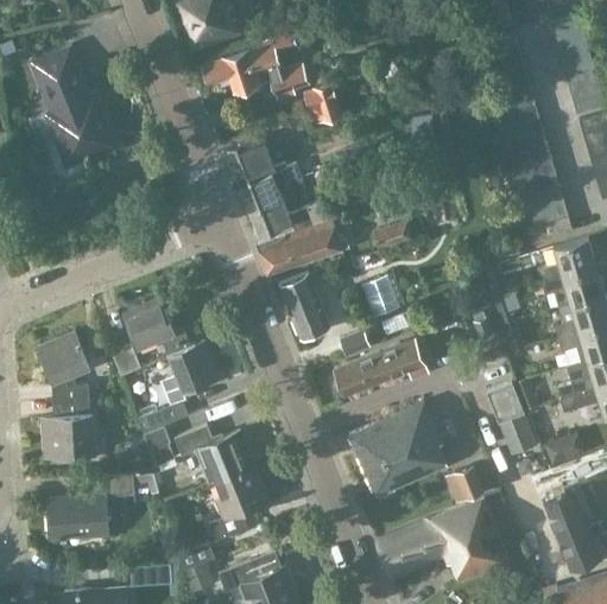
[(168,0),(189,55),(241,35),(227,0),(168,0)]
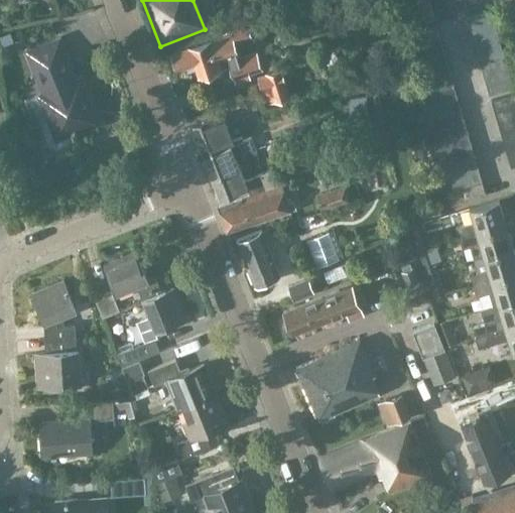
[(454,17),(454,8),(453,0),(435,0),(436,21),(454,17)]
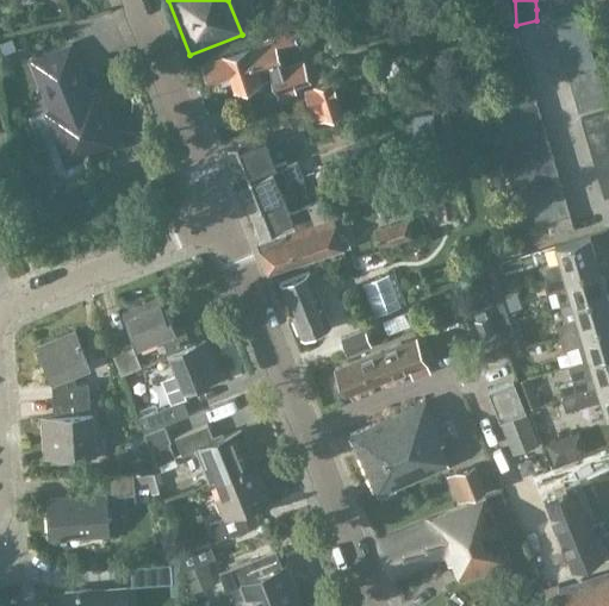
[(535,0),(536,10),(564,2),(563,0),(535,0)]
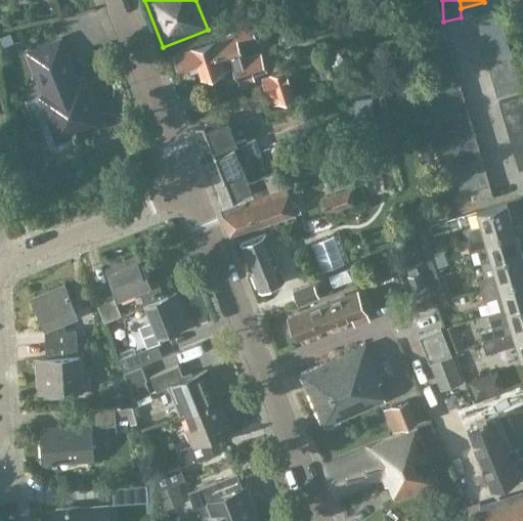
[(478,31),(502,24),(498,12),(475,19),(478,31)]
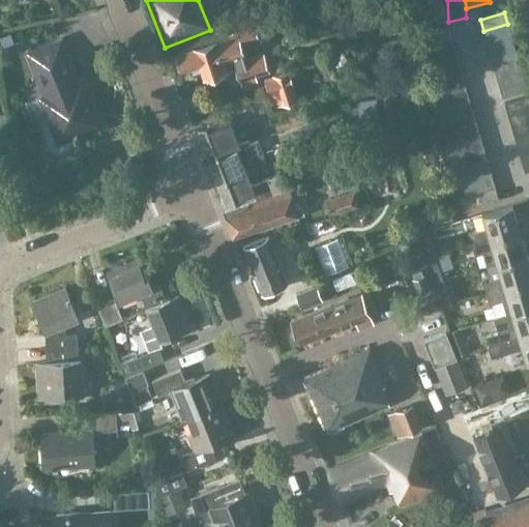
[(483,31),(487,42),(510,35),(507,24),(483,31)]
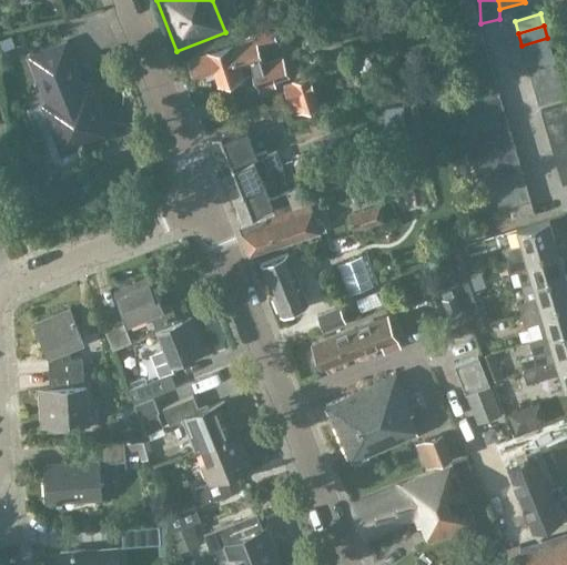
[(253,41),(190,62),(195,80),(206,76),(209,80),(216,78),(219,87),(242,79),(240,70),(252,66),(253,70),(252,71),(260,94),(274,89),(272,84),(287,79),(282,62),(262,69),(261,63),(262,63),(257,50),(276,44),(272,31),(252,38),(253,41)]
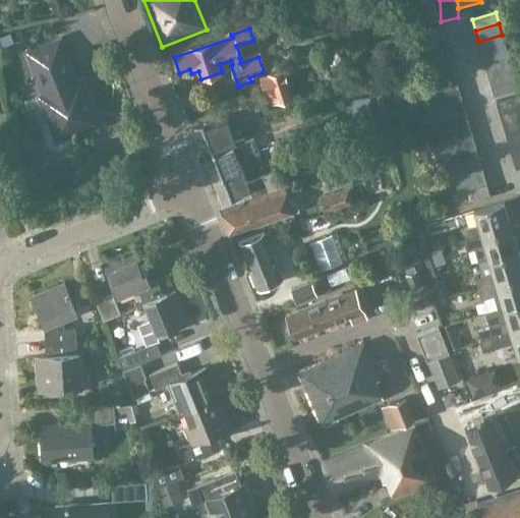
[(414,36),(416,49),(444,41),(441,29),(414,36)]
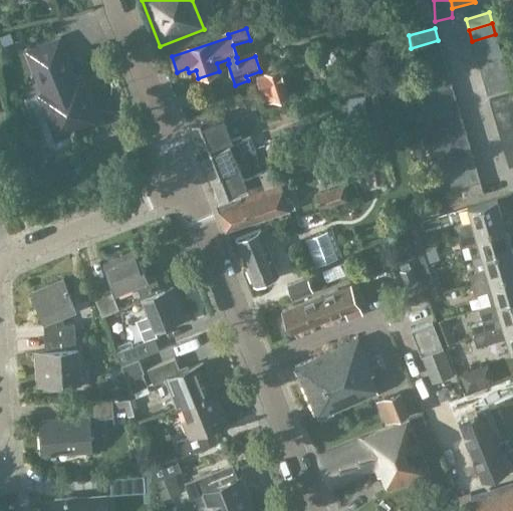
[(495,34),(472,41),(475,52),(498,45),(495,34)]
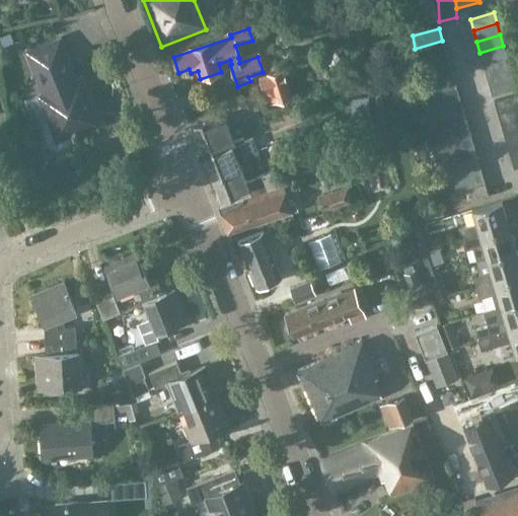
[(60,40),(27,53),(44,94),(39,96),(54,135),(71,129),(74,138),(77,137),(76,133),(90,128),(92,127),(94,125),(95,123),(96,121),(96,119),(96,116),(86,90),(81,92),(60,40)]
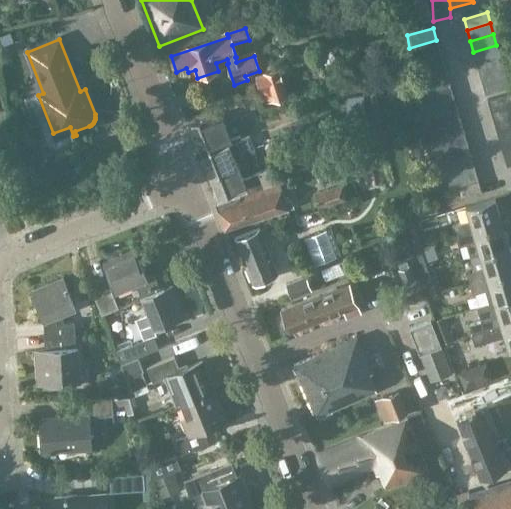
[(436,40),(409,48),(411,60),(440,52),(436,40)]
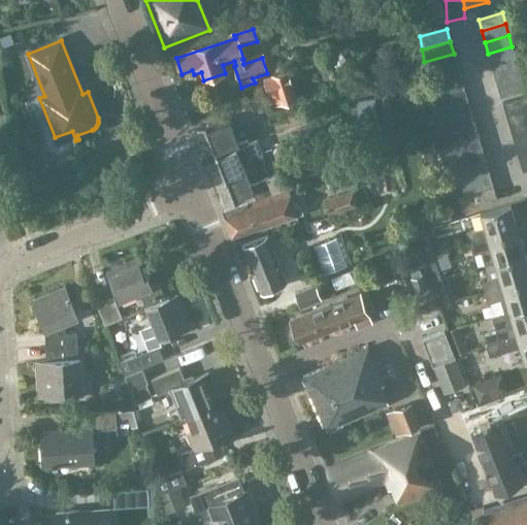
[(488,54),(491,65),(516,58),(512,46),(488,54)]
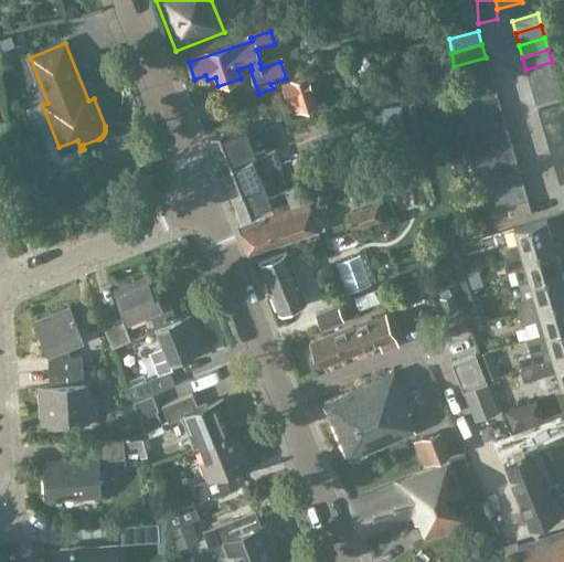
[(489,71),(486,57),(454,66),(456,81),(489,71)]
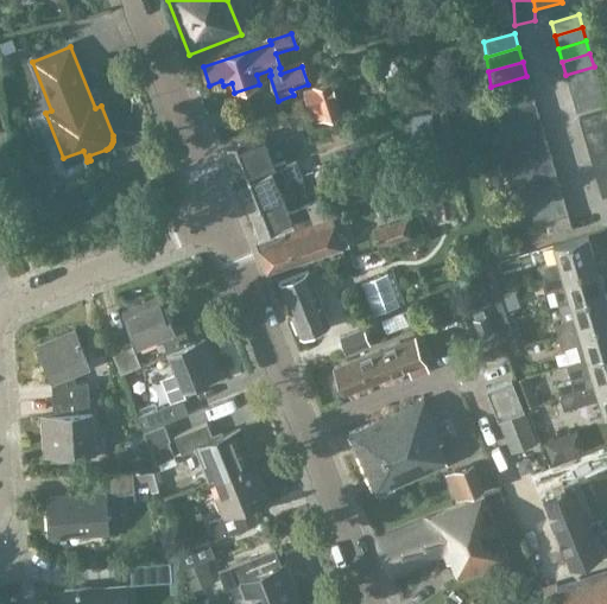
[(566,75),(570,88),(598,80),(594,67),(566,75)]
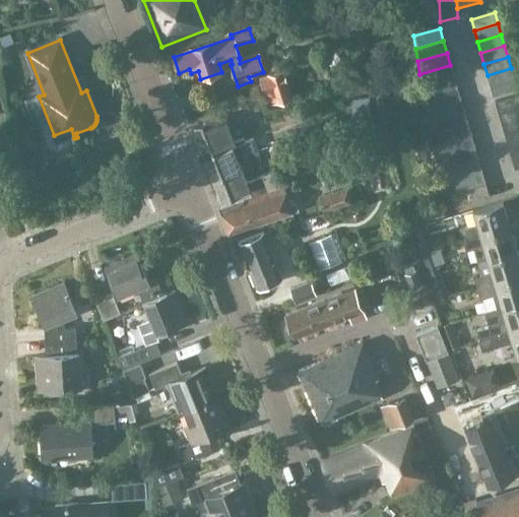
[(454,76),(450,65),(419,74),(423,86),(454,76)]
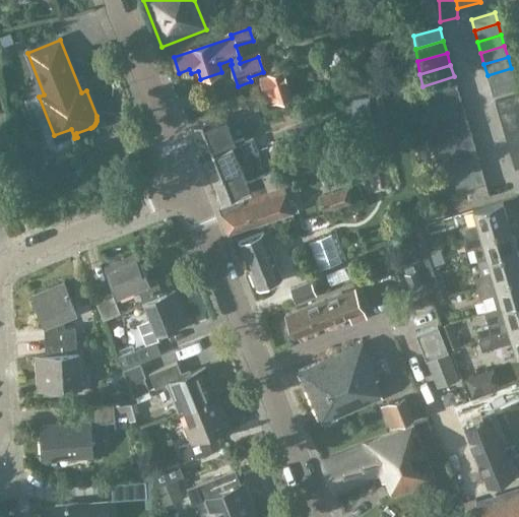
[(491,86),(514,79),(511,68),(488,75),(491,86)]
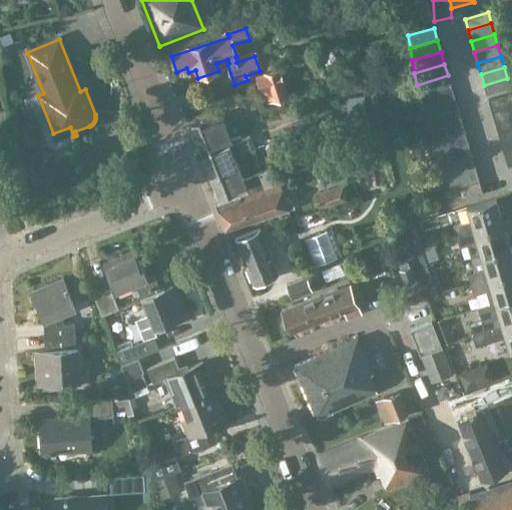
[(266,105),(288,98),(281,72),(259,78),(266,105)]
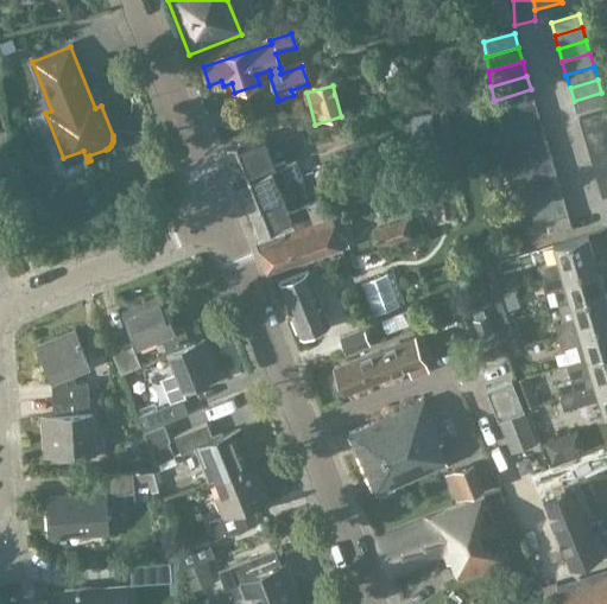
[(535,103),(531,89),(494,101),(497,115),(535,103)]
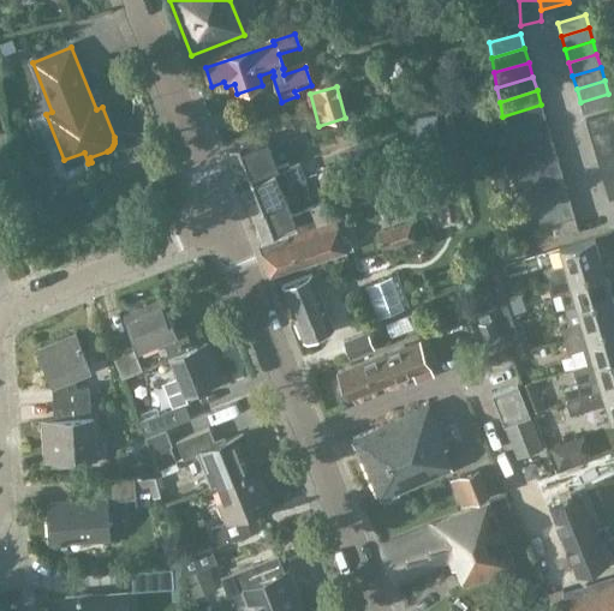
[(612,107),(608,94),(580,102),(584,115),(612,107)]
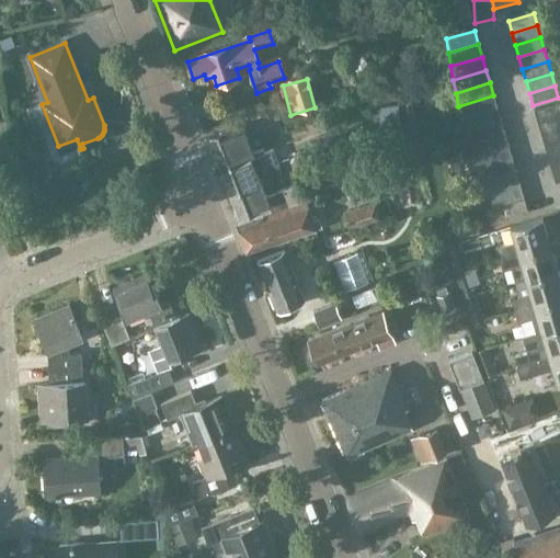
[(498,109),(493,95),(458,106),(460,120),(498,109)]
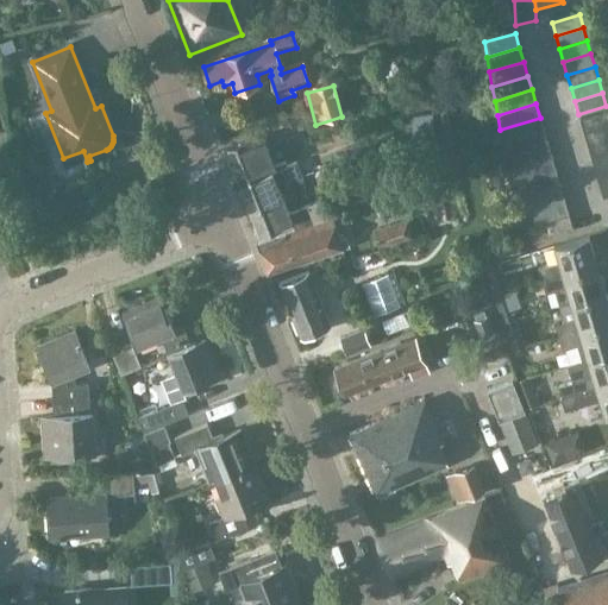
[(584,134),(607,126),(607,113),(581,121),(584,134)]
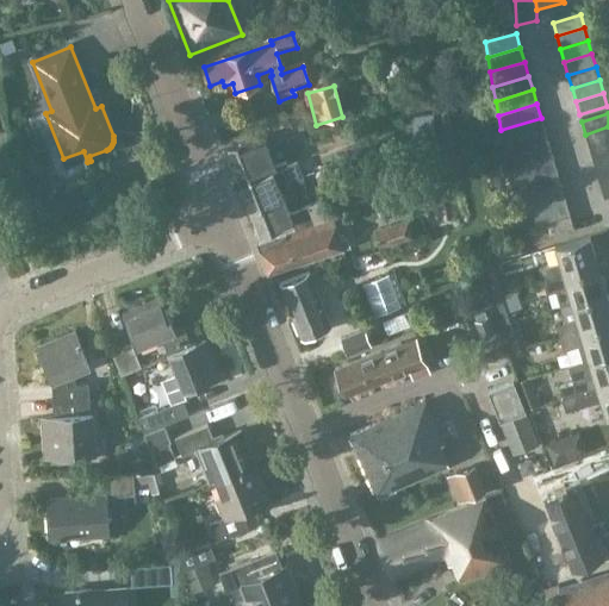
[(545,132),(541,118),(501,130),(503,145),(545,132)]
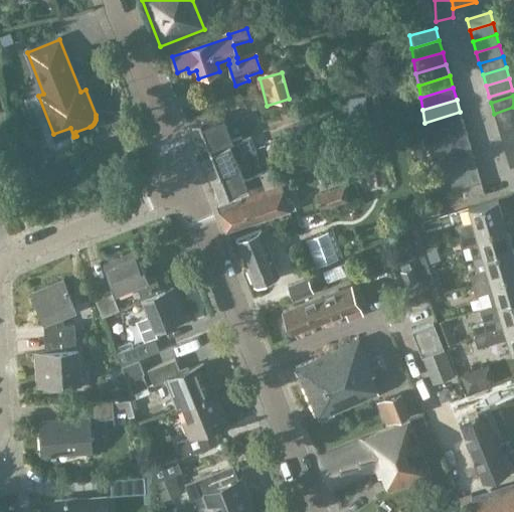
[(513,107),(494,114),(497,125),(513,119),(513,107)]
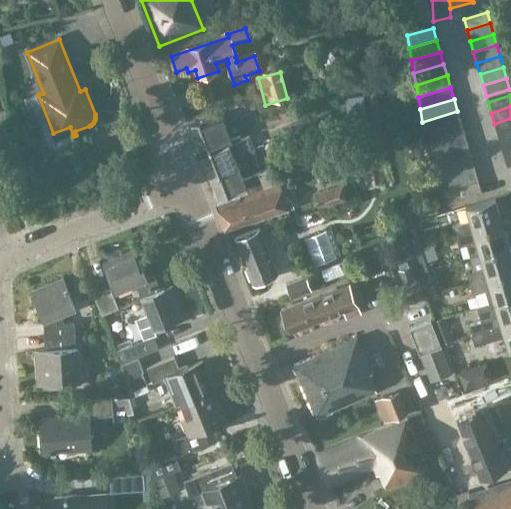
[(461,123),(457,111),(422,122),(424,134),(461,123)]
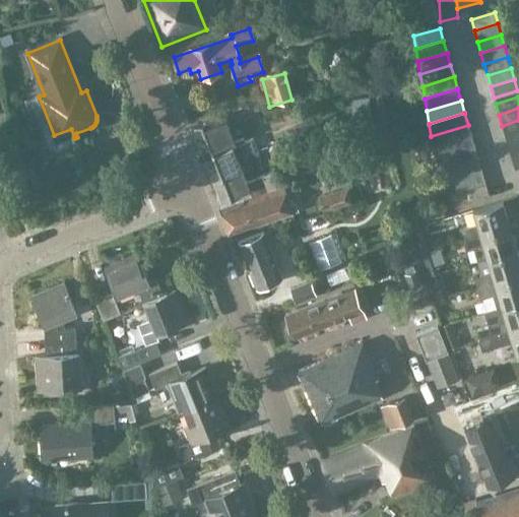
[(192,131),(202,156),(232,145),(221,120),(192,131)]
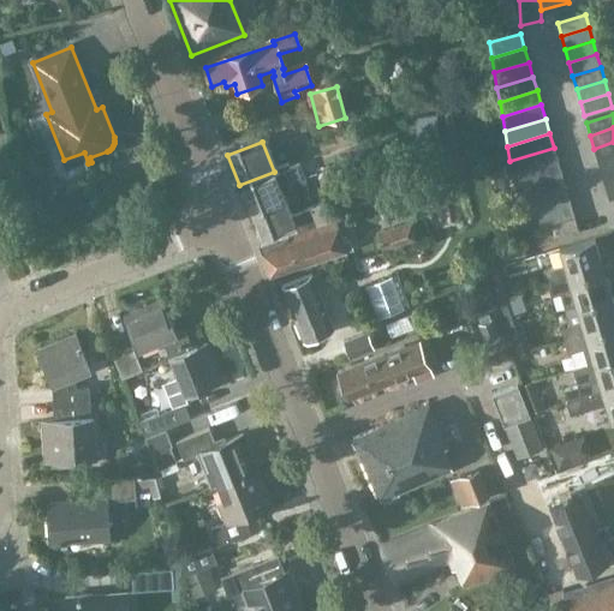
[(613,142),(594,149),(597,162),(613,156),(613,142)]
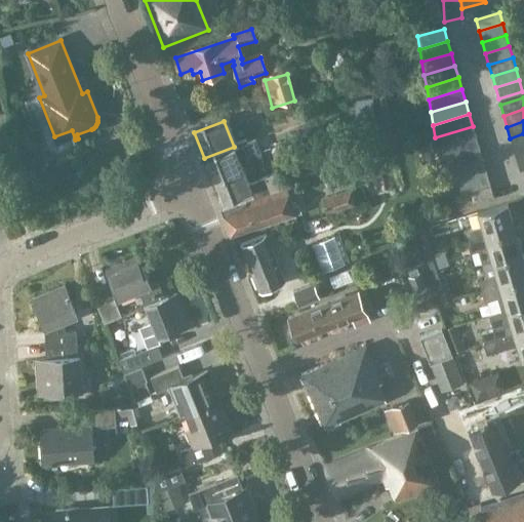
[(476,138),(473,126),(435,137),(437,150),(476,138)]
